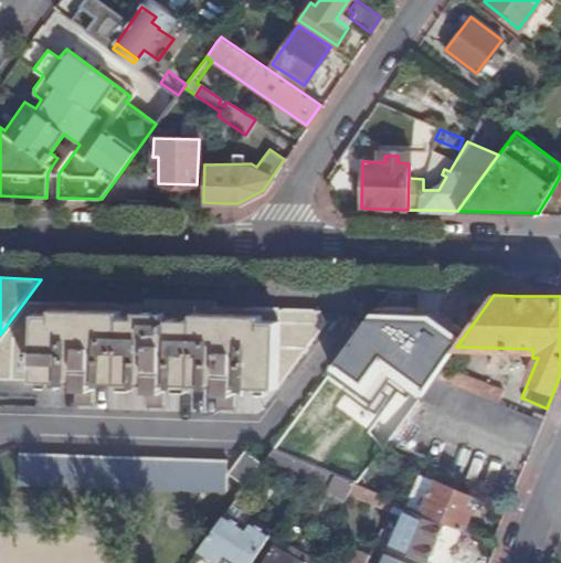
[(145,305),(25,300),(0,335),(0,375),(75,379),(75,407),(93,407),(93,380),(145,382),(144,409),(162,409),(163,382),(215,384),(214,411),(232,411),(233,385),(275,386),(323,321),(318,311),(213,307),(213,300),(176,299),(145,298),(145,305)]
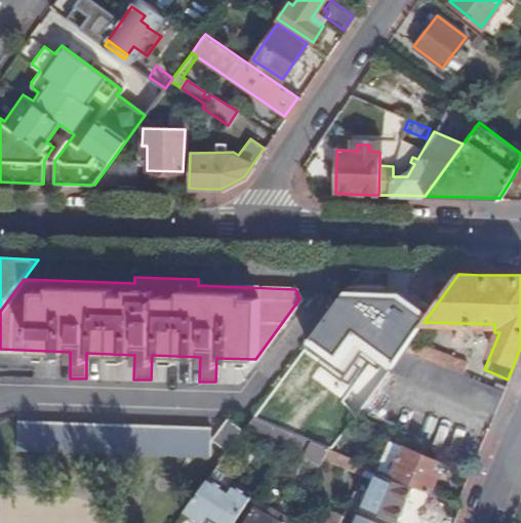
[(424,322),(430,314),(399,289),(337,288),(296,350),(337,377),(357,355),(384,373),(410,340),(424,322)]
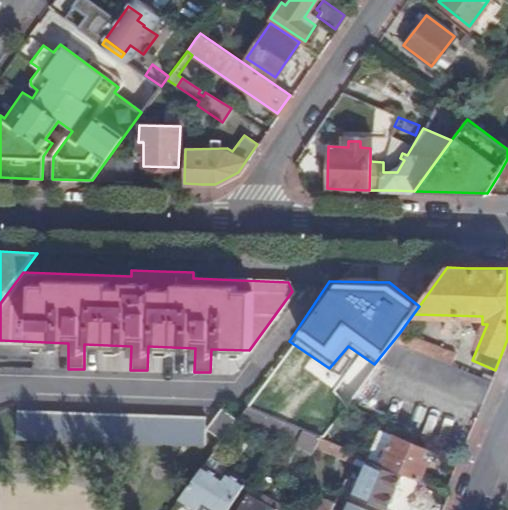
[(454,354),(400,332),(378,362),(481,404),(493,376),(485,373),(483,380),(449,366),(454,354)]
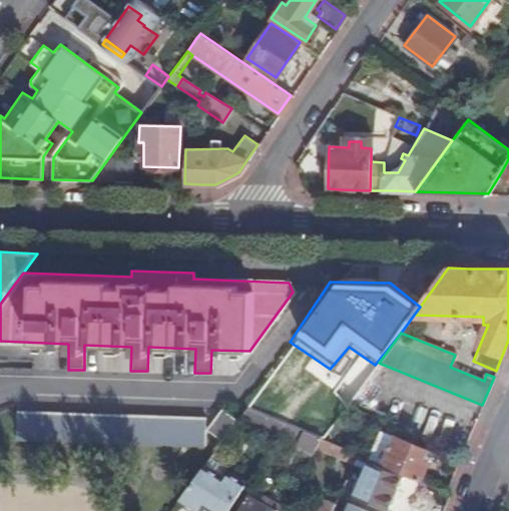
[(206,430),(222,410),(223,407),(15,401),(15,429),(202,436),(206,430)]
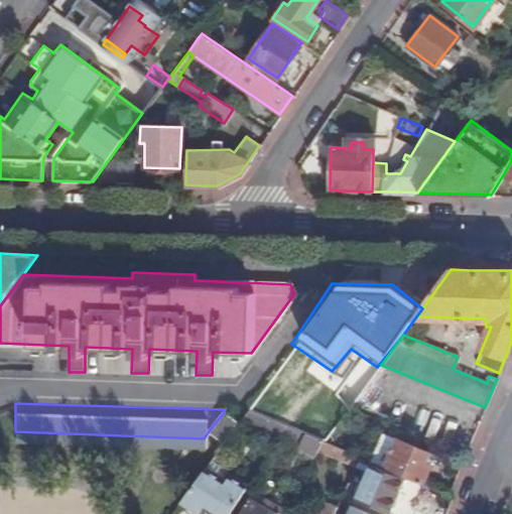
[(268,417),(248,408),(241,418),(263,428),(268,417)]
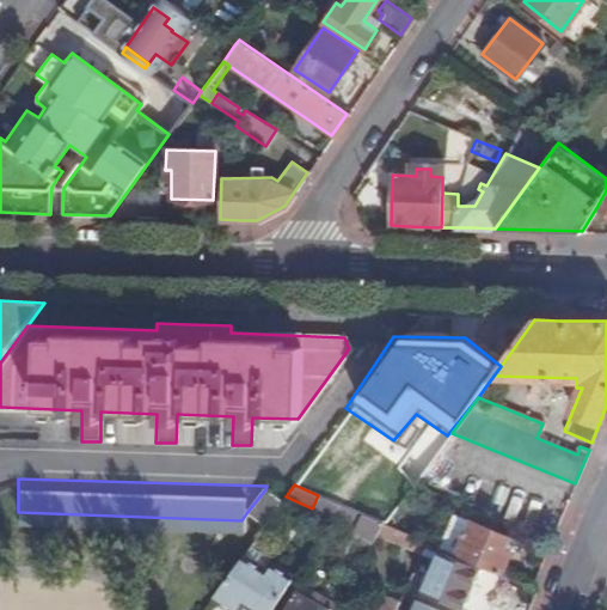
[(265,489),(246,513),(264,525),(282,501),(265,489)]
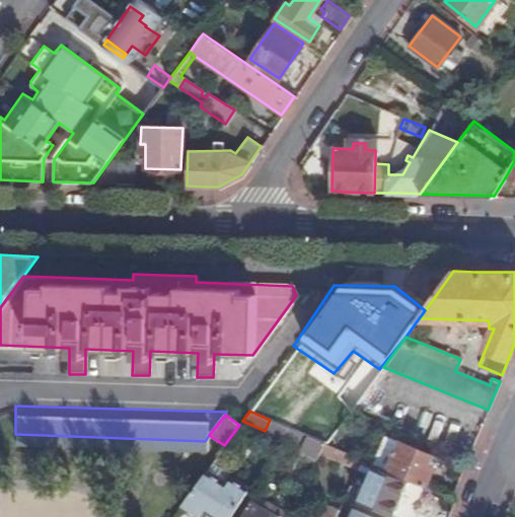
[(265,431),(280,438),(287,427),(270,420),(265,431)]
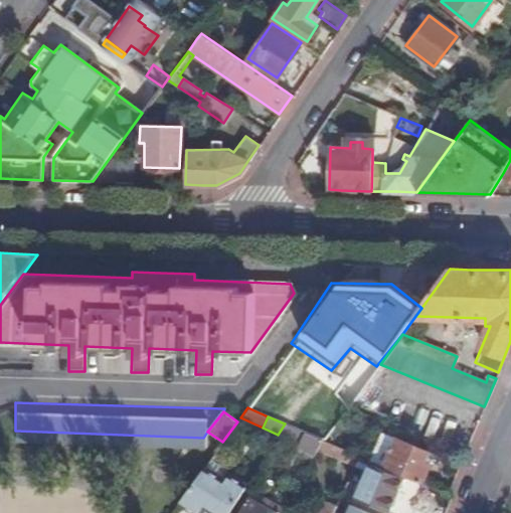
[(316,449),(321,440),(312,436),(287,424),(285,423),(278,435),(297,444),(296,447),(313,456),(316,449)]
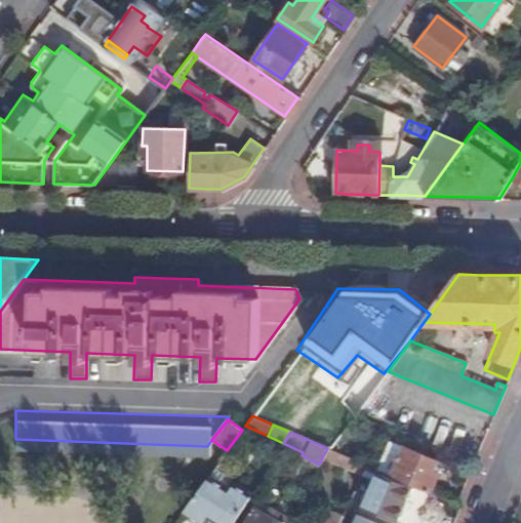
[(390,441),(377,470),(430,492),(437,474),(432,472),(436,460),(390,441)]
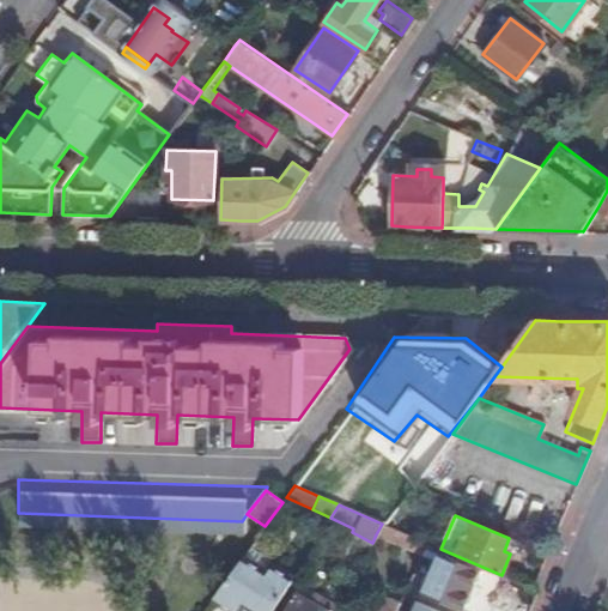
[(426,543),(385,525),(382,524),(376,534),(421,555),(423,551),(426,543)]
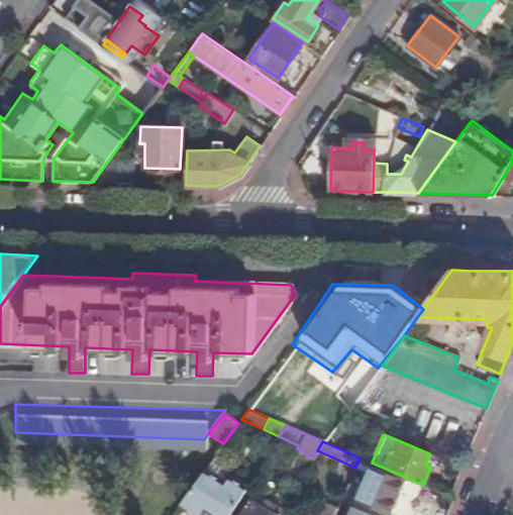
[(372,462),(360,457),(356,465),(368,470),(356,498),(390,512),(404,480),(371,466),(372,462)]
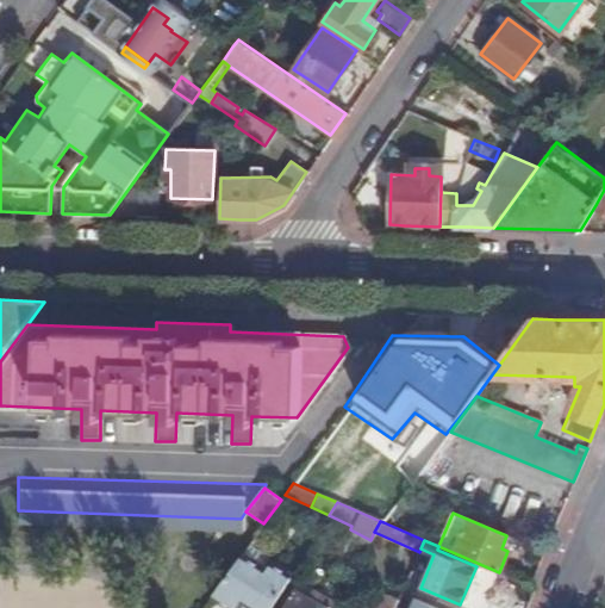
[(263,564),(268,557),(248,544),(243,551),(263,564)]
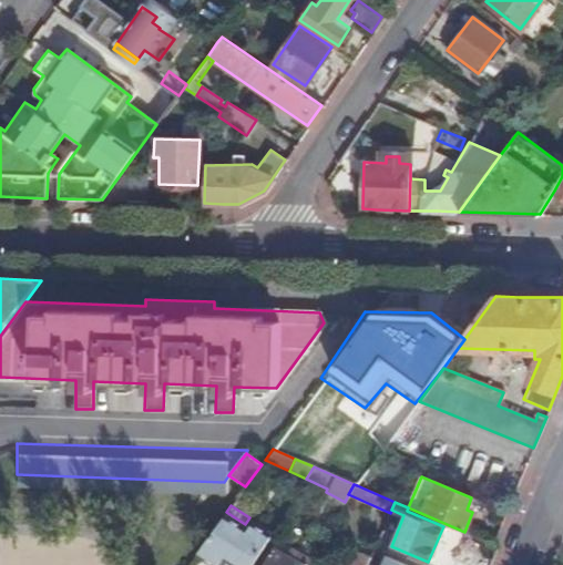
[(244,564),(251,564),(272,532),(249,517),(245,524),(226,512),(200,548),(222,563),(227,554),(244,564)]
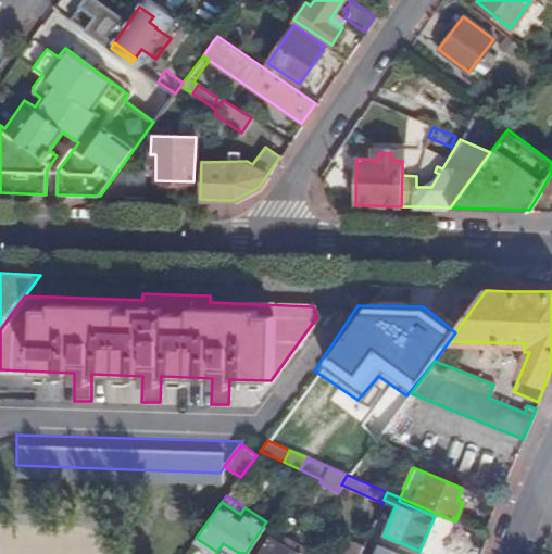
[(366,540),(368,534),(356,530),(352,540),(364,544),(366,540)]
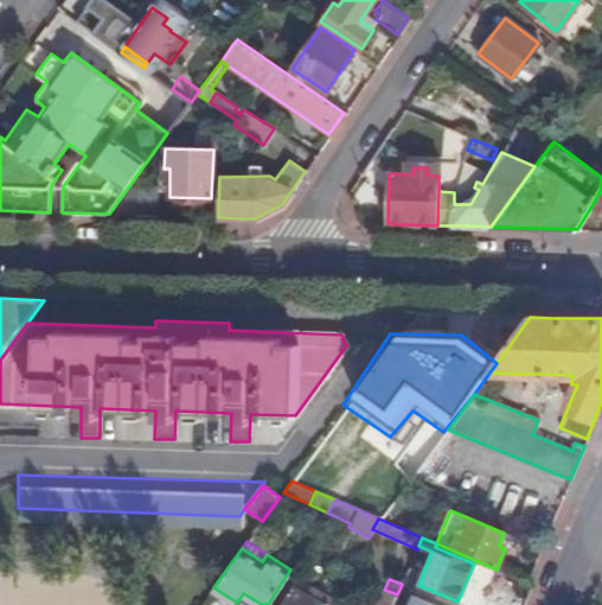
[(414,596),(418,585),(404,579),(402,584),(399,590),(411,594),(414,596)]
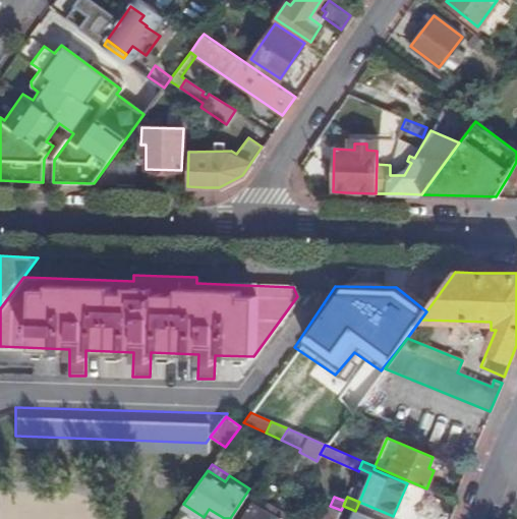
[(284,518),(279,516),(276,518),(275,518),(249,505),(241,518),(284,518)]
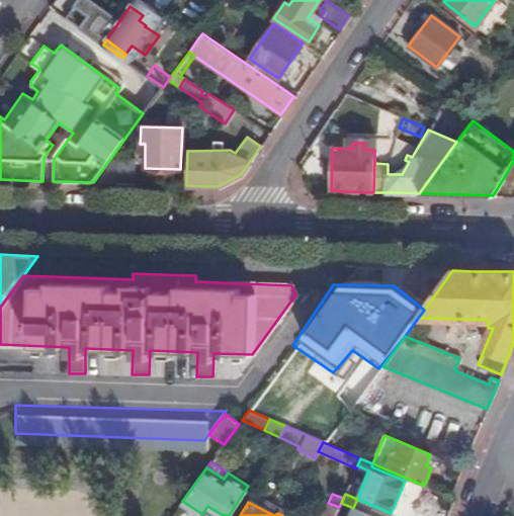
[(334,515),(339,507),(328,503),(321,515),(334,515)]
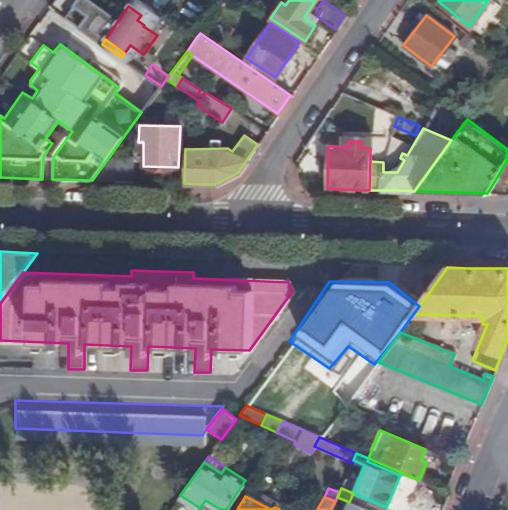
[(202,509),(220,509),(205,500),(200,508),(202,509)]
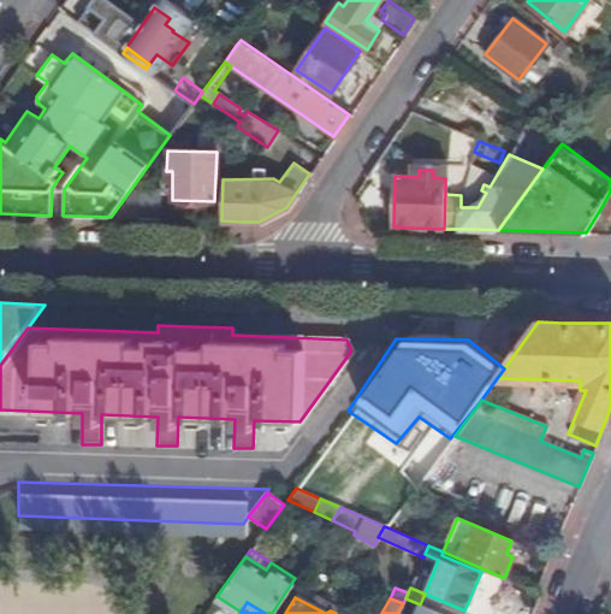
[(443,613),(420,604),(417,603),(411,613),(443,613)]
